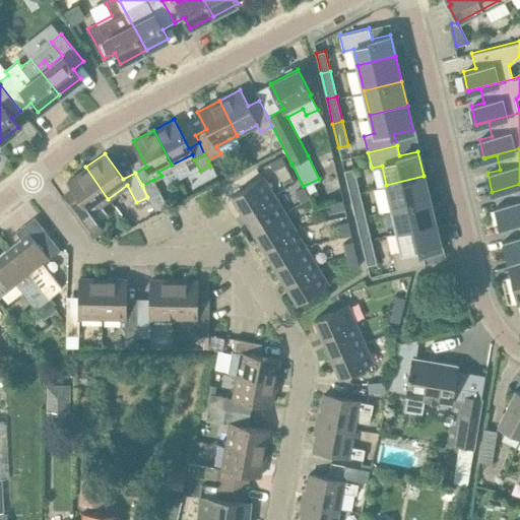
[(281,156),(269,163),(273,171),(285,165),(281,156)]
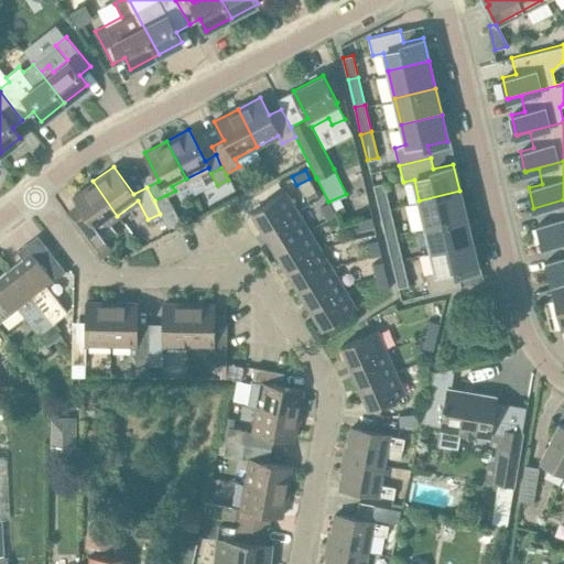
[(66,212),(98,257),(110,248),(97,230),(117,216),(93,181),(73,196),(78,204),(66,212)]
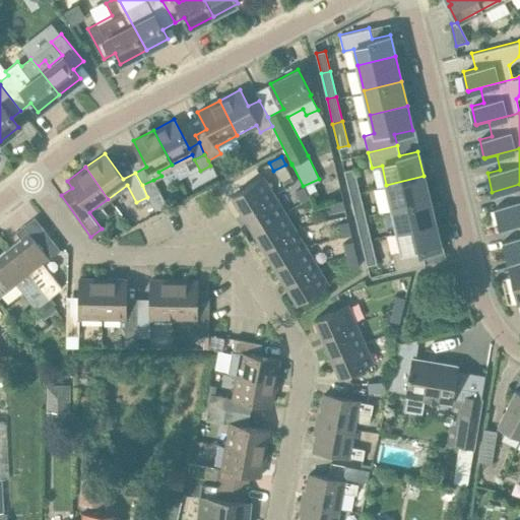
[(349,193),(360,191),(353,168),(344,171),(349,193)]
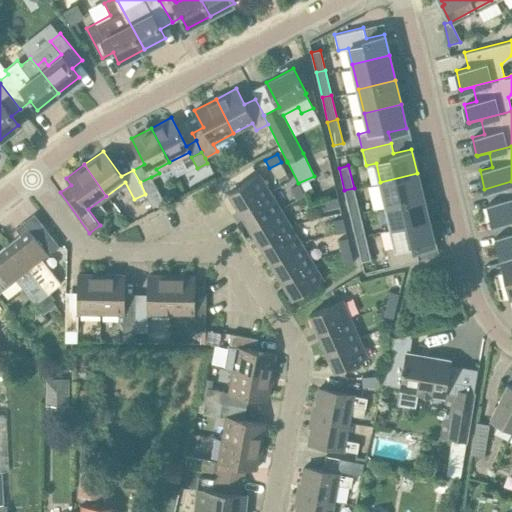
[(240,209),(269,192),(258,173),(228,191),(240,209)]
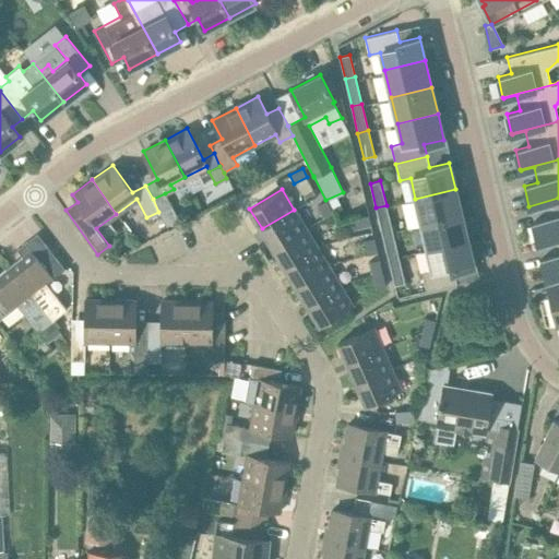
[(455,189),(415,199),(416,201),(402,204),(407,227),(421,224),(462,214),(455,189)]
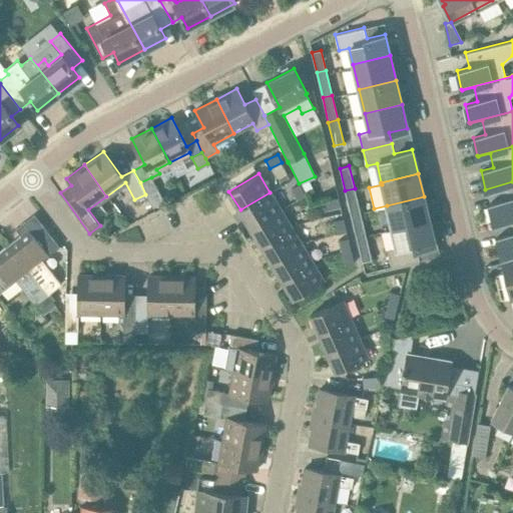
[(140,182),(145,194),(157,188),(151,177),(140,182)]
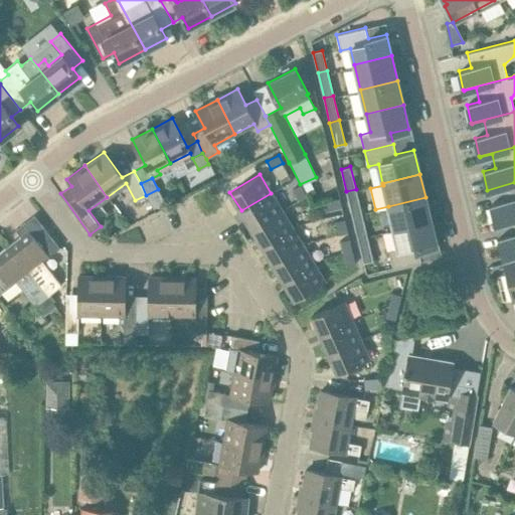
[(514,182),(487,190),(500,187),(503,201),(491,204),(495,220),(514,215),(514,182)]
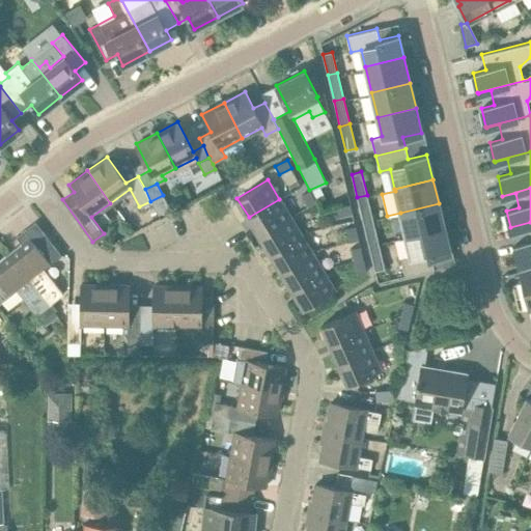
[(310,190),(301,195),(307,207),(316,202),(310,190)]
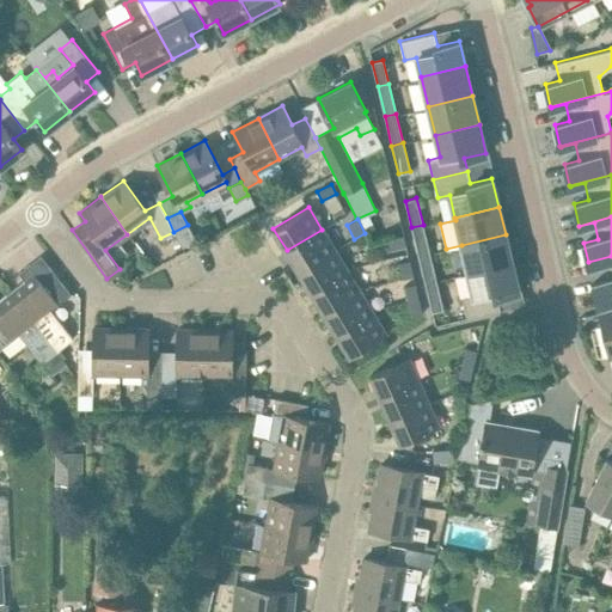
[(418,256),(429,252),(423,225),(411,227),(418,256)]
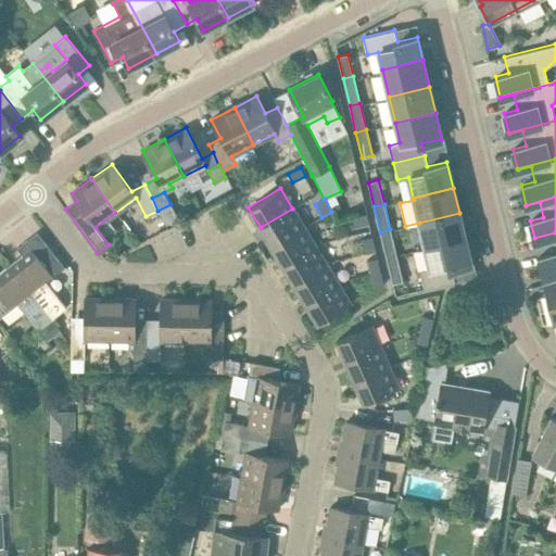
[(292,209),(261,227),(272,245),(303,227),(292,209)]
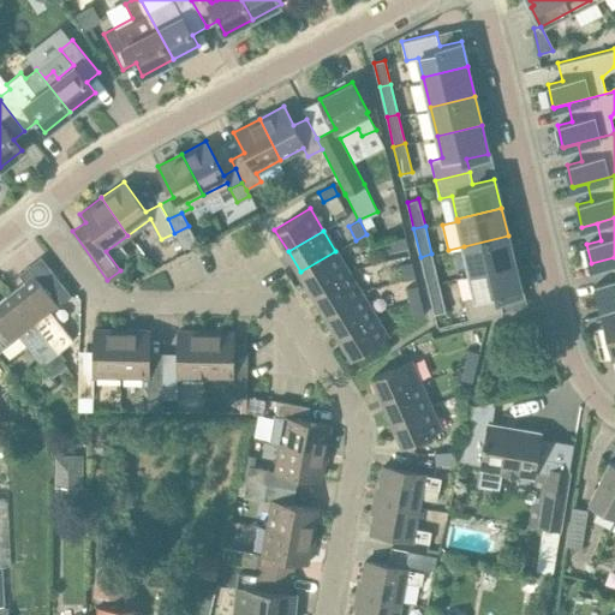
[(470,274),(514,263),(508,236),(464,246),(470,274)]
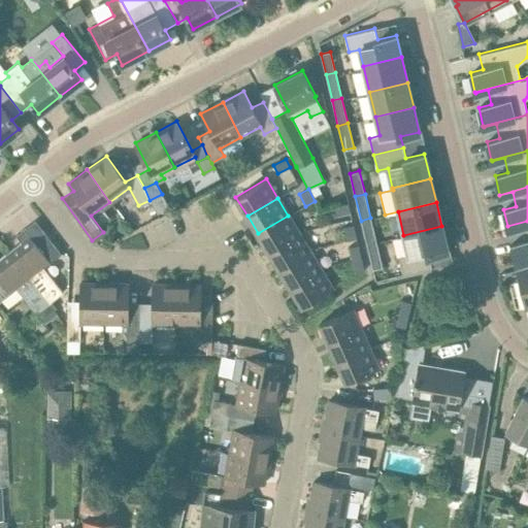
[(348,203),(335,206),(337,216),(351,212),(348,203)]
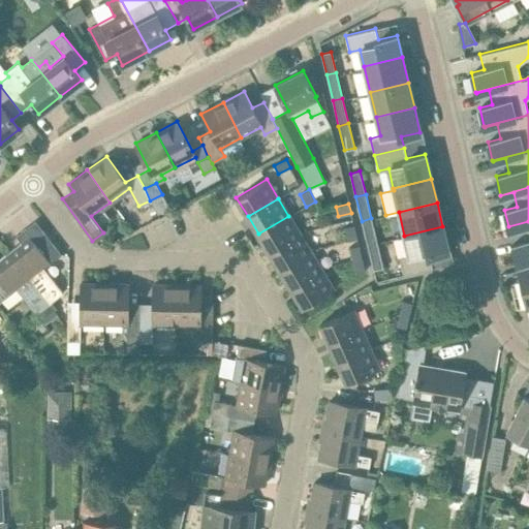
[(269,252),(300,234),(288,216),(258,234),(269,252)]
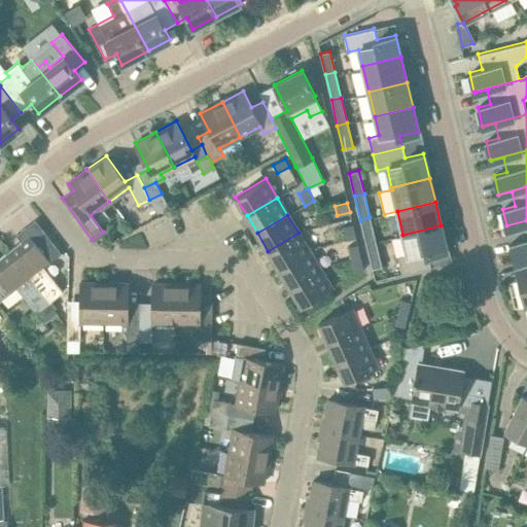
[(370,217),(360,220),(365,244),(376,241),(370,217)]
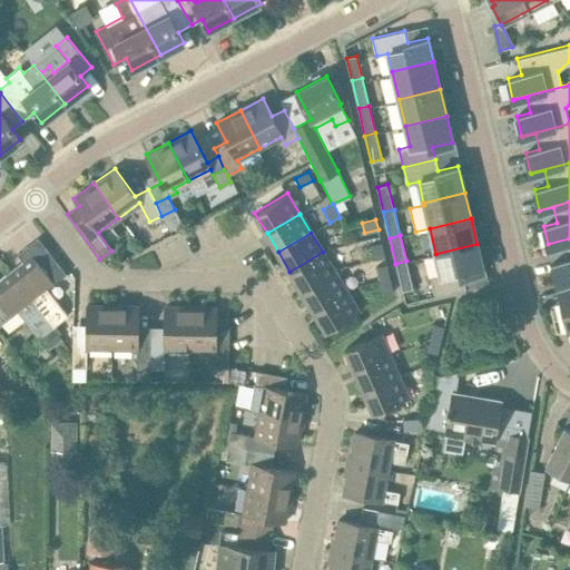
[(10,272),(59,335),(62,333),(56,324),(67,314),(47,290),(66,274),(38,238),(17,255),(22,262),(10,272)]
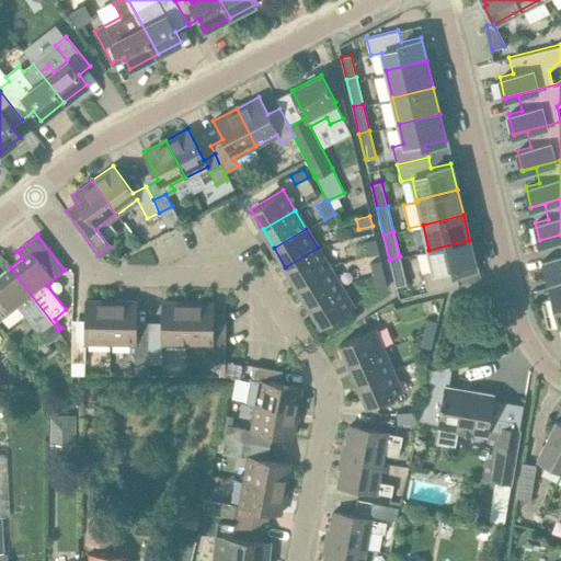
[(560,235),(539,240),(539,243),(553,241),(557,255),(544,259),(548,281),(560,276),(560,235)]
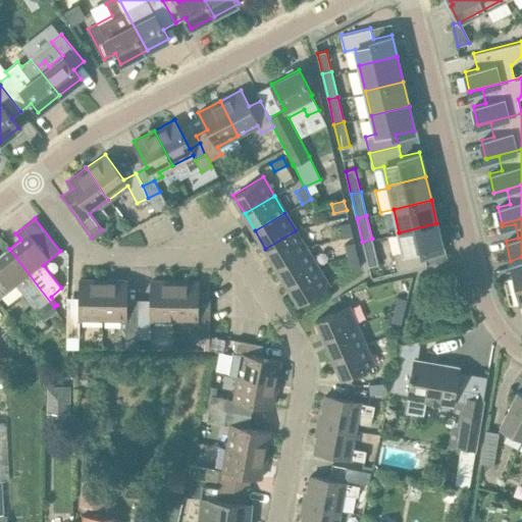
[(350,222),(340,224),(343,238),(353,236),(350,222)]
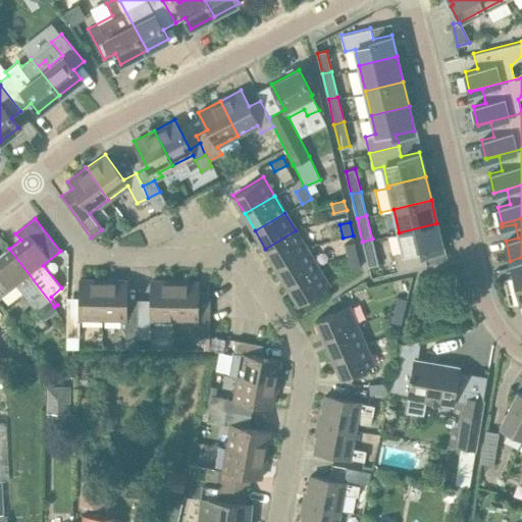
[(436,223),(399,232),(404,252),(394,254),(398,271),(427,264),(424,252),(442,248),(436,223)]
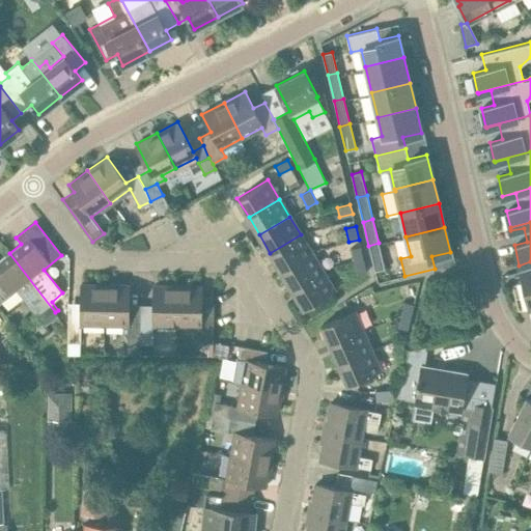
[(270,253),(281,271),(311,252),(301,234),(270,253)]
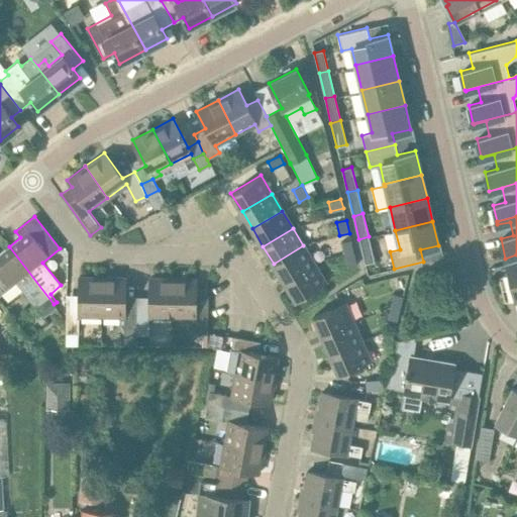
[(369,236),(358,239),(365,264),(375,262),(369,236)]
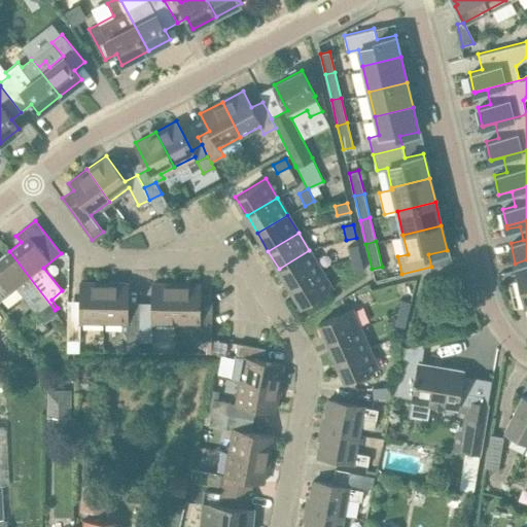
[(351,259),(360,257),(357,245),(348,247),(351,259)]
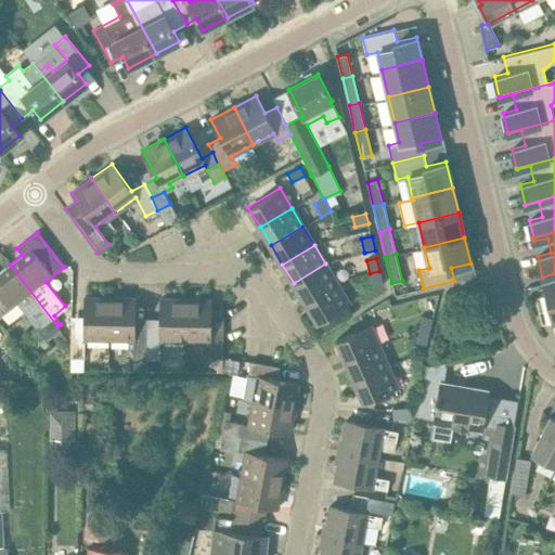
[(294,283),(305,301),(337,283),(325,263),(294,283)]
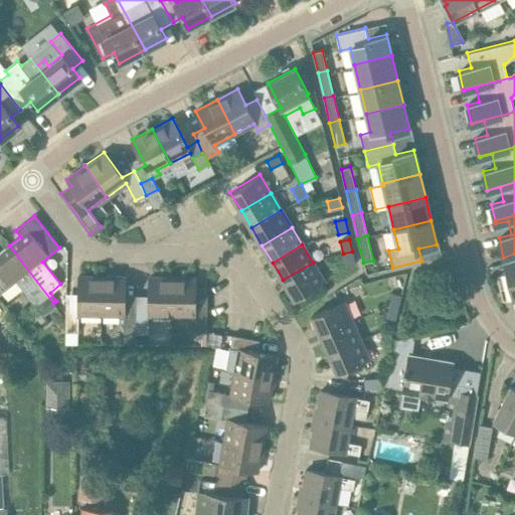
[(53,303),(9,245),(0,251),(0,294),(15,282),(39,312),(44,308),(50,315),(58,309),(53,303)]
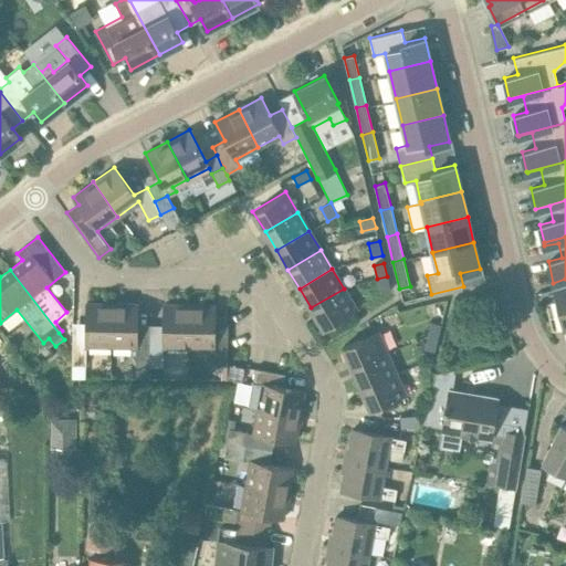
[(387,276),(377,279),(380,292),(390,290),(387,276)]
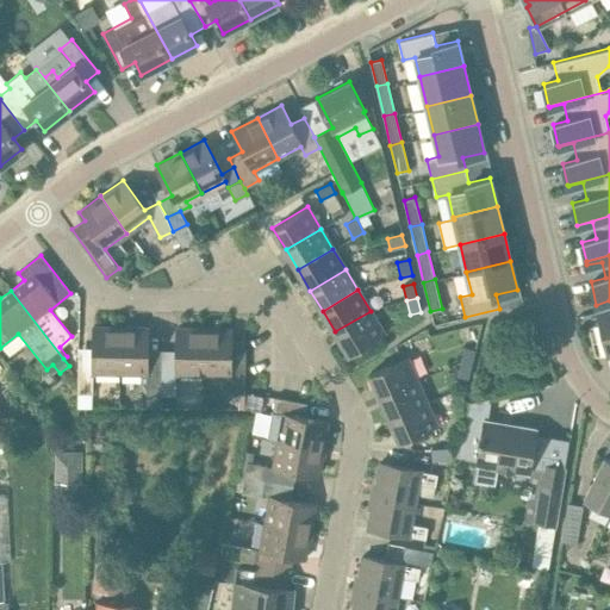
[(609,307),(597,311),(609,366),(609,307)]
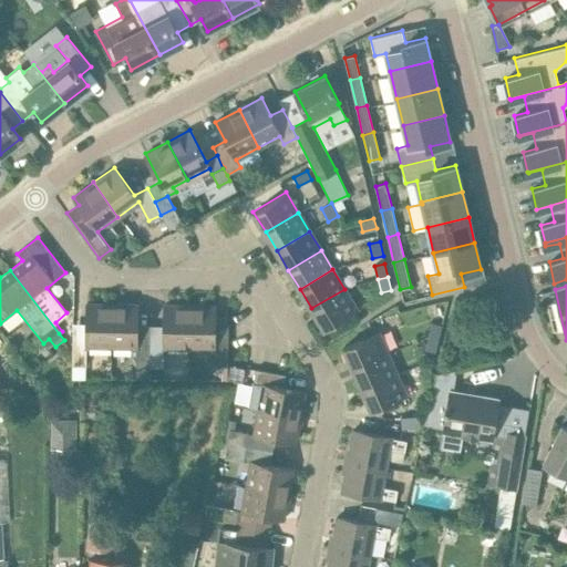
[(344,289),(311,308),(323,328),(356,309),(344,289)]
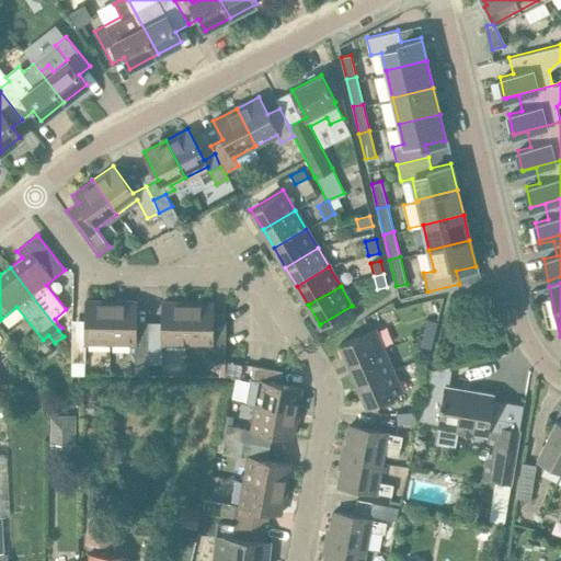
[(148,362),(148,348),(149,332),(135,332),(135,299),(110,300),(110,343),(135,344),(135,362),(148,362)]
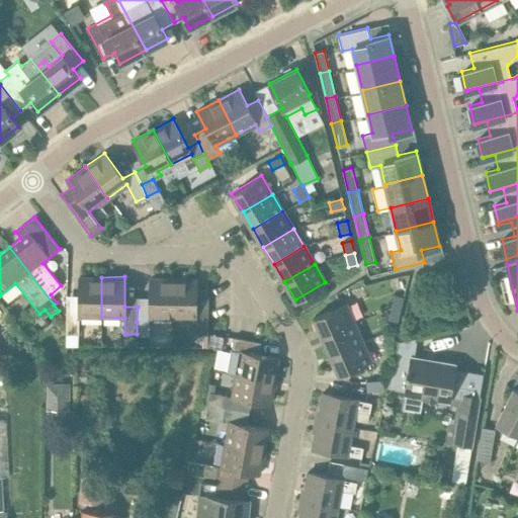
[(79,317),(101,317),(101,277),(78,277),(78,294),(66,294),(65,346),(72,346),(77,346),(77,334),(79,334),(79,317)]
